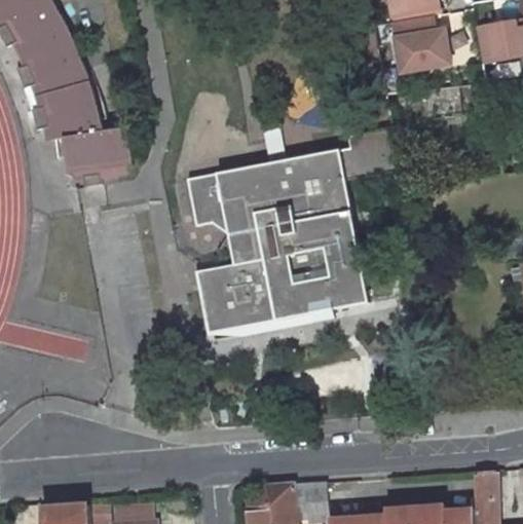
[(0,15),(4,23),(1,25),(6,33),(1,36),(6,45),(14,41),(26,63),(21,65),(25,74),(20,77),(24,86),(33,82),(38,92),(42,105),(37,106),(39,117),(34,118),(36,128),(47,125),(50,138),(63,136),(67,173),(71,175),(72,178),(82,176),(98,173),(126,167),(127,165),(131,162),(126,125),(102,128),(97,105),(88,79),(70,32),(50,0),(0,0),(0,15)]
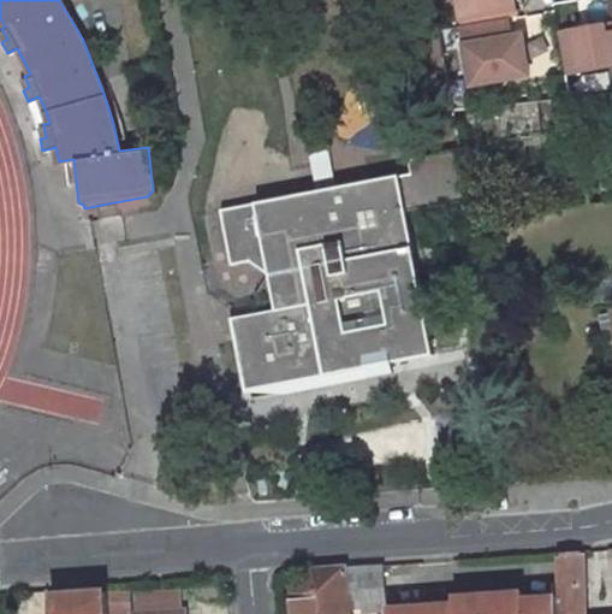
[(456,0),(461,24),(505,16),(514,15),(510,0),(456,0)]
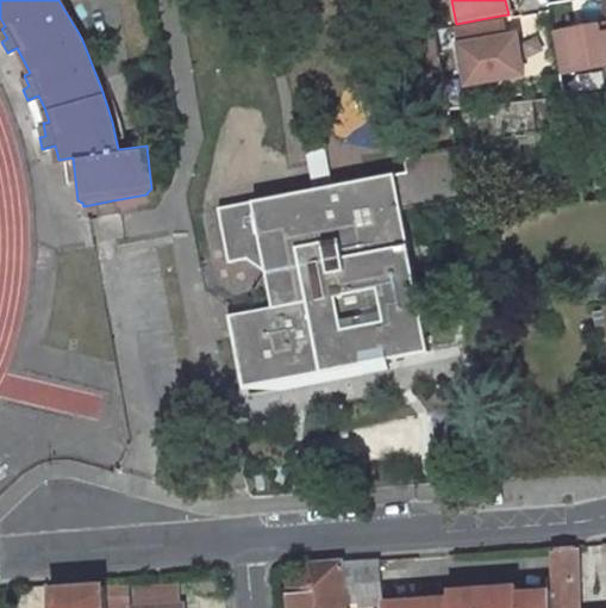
[(511,55),(507,35),(504,35),(500,16),(456,24),(455,24),(463,82),(520,73),(517,54),(511,55)]
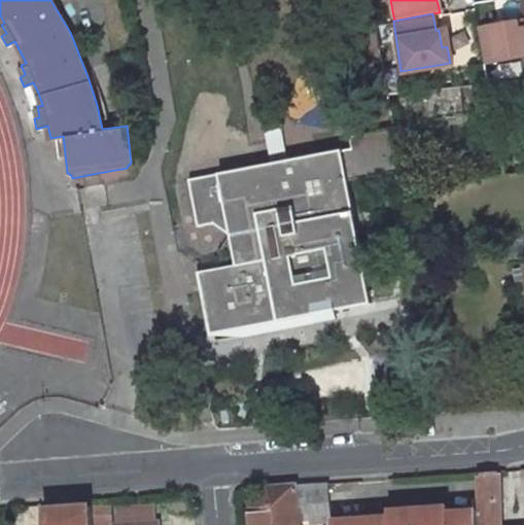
[(523,55),(523,19),(502,23),(502,25),(495,26),(495,24),(477,27),(483,62),(523,55)]
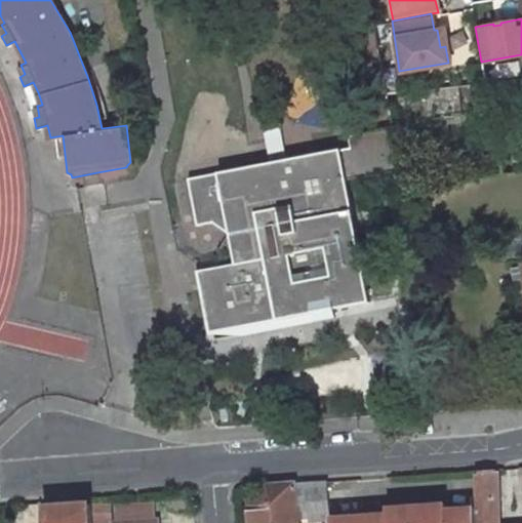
[(445,46),(443,29),(437,30),(440,47),(445,46)]
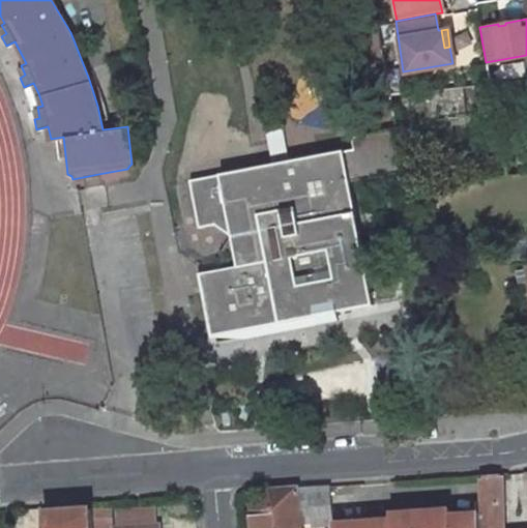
[(25,75),(21,65),(16,67),(20,78),(25,75)]
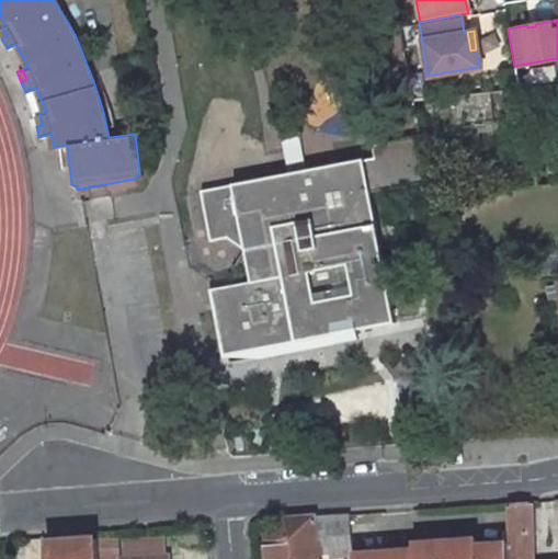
[(557,82),(411,98),(418,130),(546,116),(557,115),(557,82)]
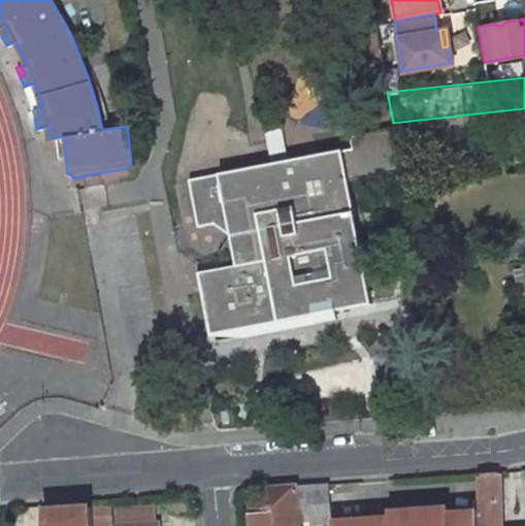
[(38,93),(33,83),(24,87),(31,108),(37,106),(42,105),(38,93)]
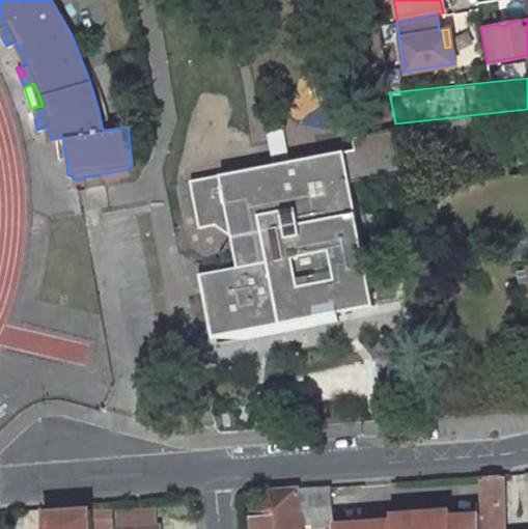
[(250,168),(189,179),(198,225),(213,222),(240,241),(244,263),(239,272),(207,278),(201,287),(211,334),(279,321),(276,305),(299,301),(302,316),(314,313),(316,323),(337,318),(336,309),(370,303),(353,207),(361,206),(359,198),(352,200),(349,185),(348,181),(404,169),(401,158),(395,127),(350,136),(352,148),(287,161),(281,124),(266,128),(273,163),(276,178),(254,183),(250,168)]
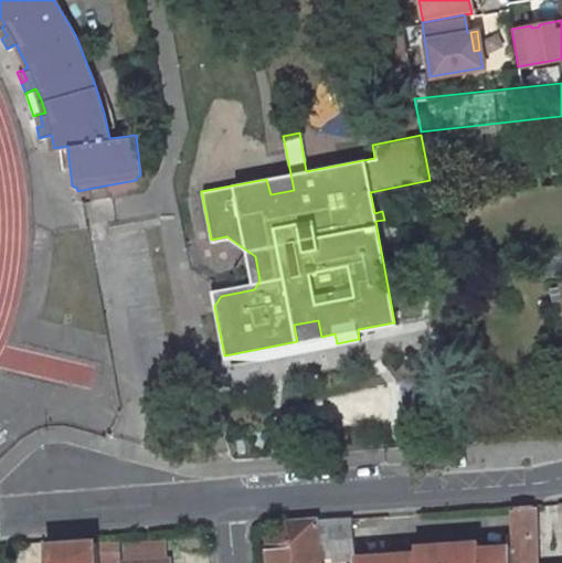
[(294,190),(290,173),(266,179),(271,194),(294,190)]
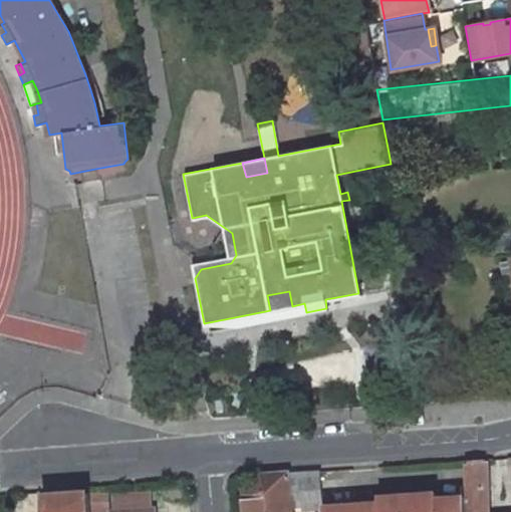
[(81,182),(97,179),(95,169),(80,172),(81,182)]
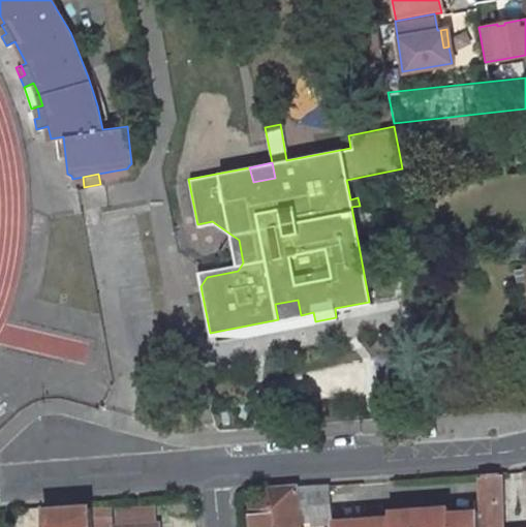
[(350,199),(358,197),(356,183),(347,184),(350,199)]
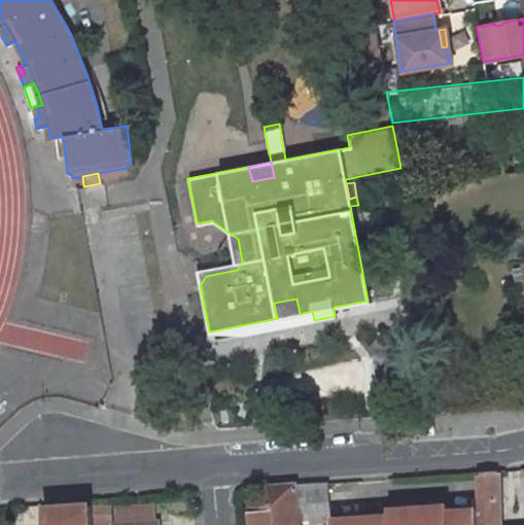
[(518,298),(523,296),(523,266),(513,268),(518,298)]
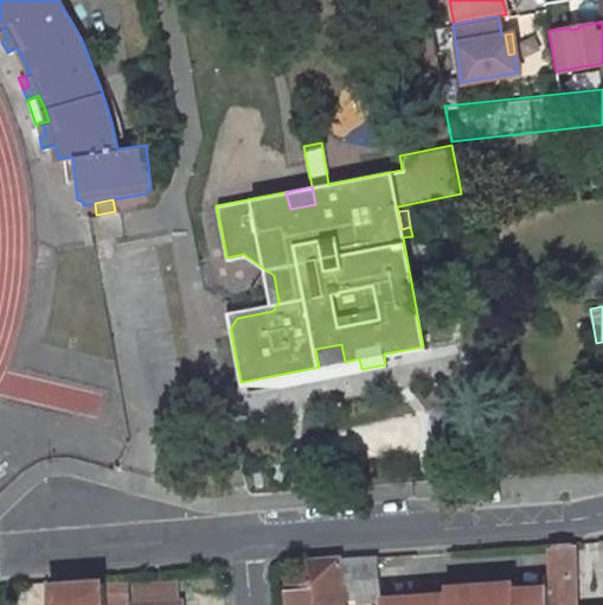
[(315,349),(319,367),(345,362),(341,344),(315,349)]
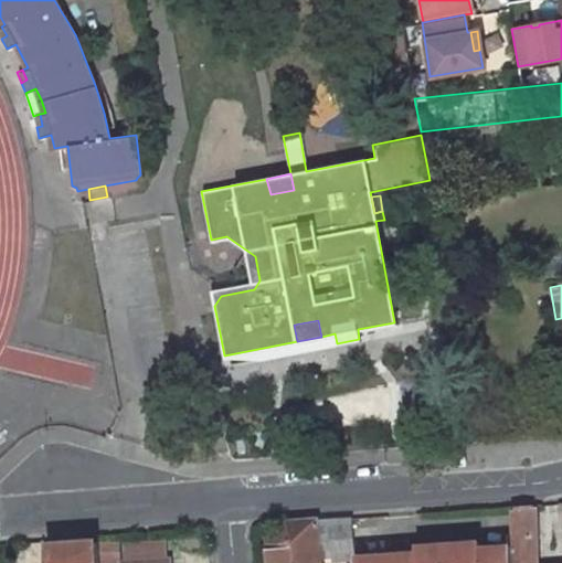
[(532,562),(531,503),(509,505),(509,562),(532,562)]
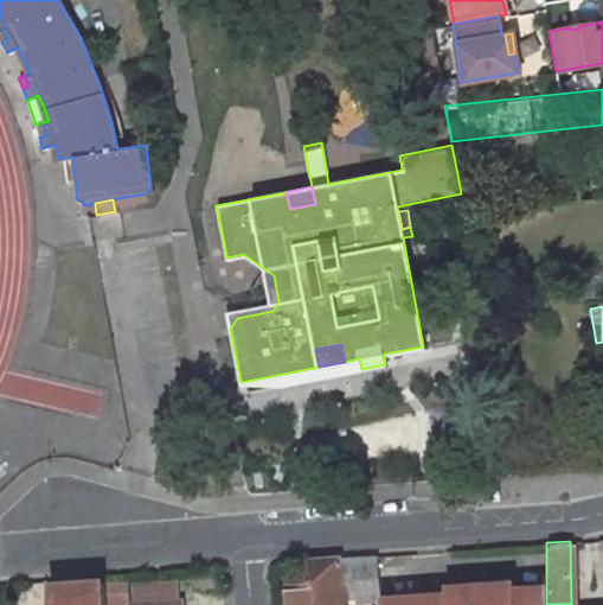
[(379,591),(374,555),(306,561),(287,583),(288,604),(340,604),(340,599),(338,581),(353,580),(354,594),(379,591)]
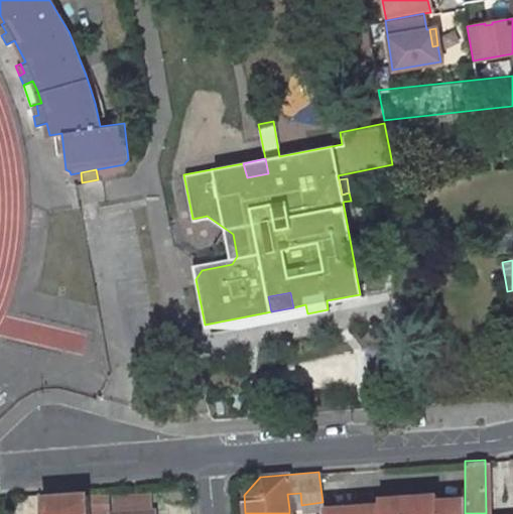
[(150,510),(149,491),(111,493),(113,512),(150,510)]
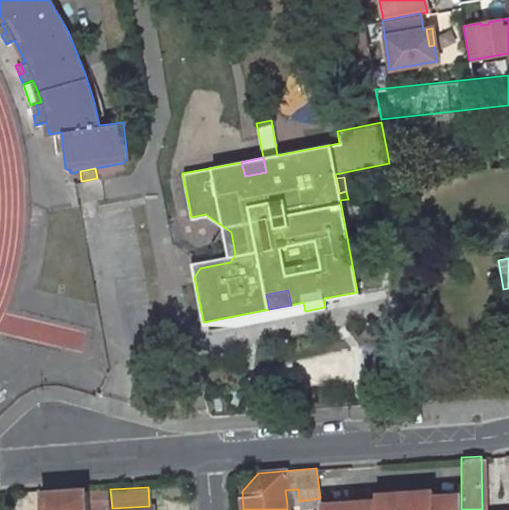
[(42,496),(43,509),(88,509),(87,489),(42,493),(41,488),(36,488),(37,496),(42,496)]
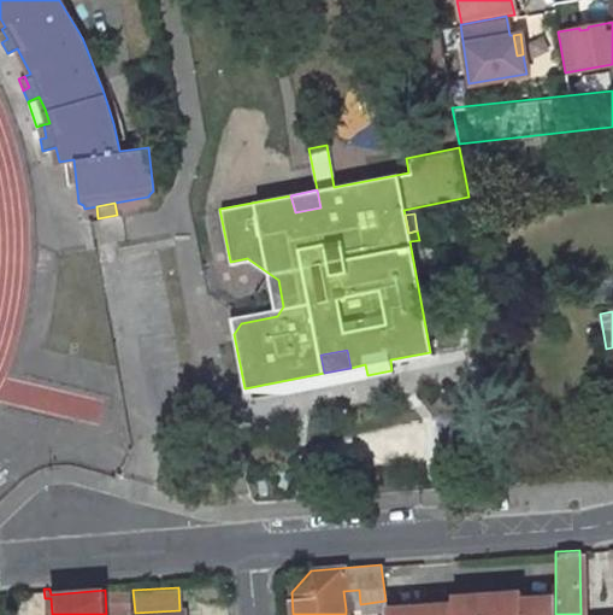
[(360,604),(359,590),(343,591),(346,609),(361,608),(360,604)]
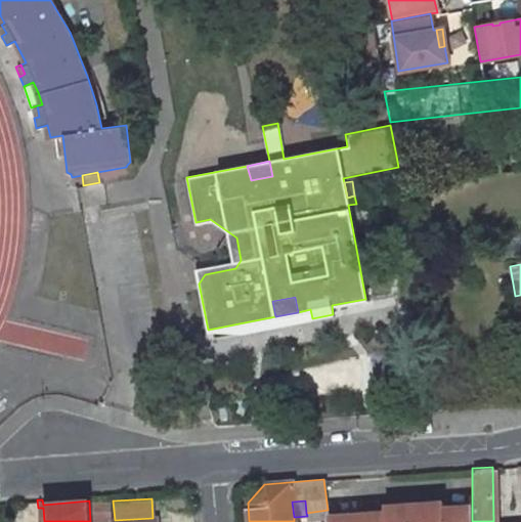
[(22,519),(20,502),(4,503),(6,521),(22,519)]
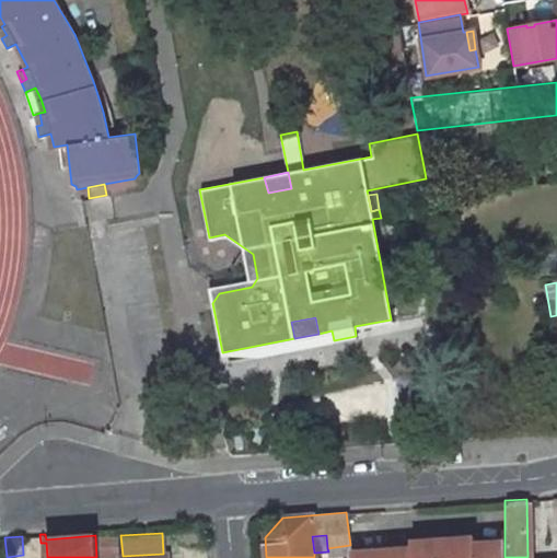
[(116,536),(96,537),(97,554),(116,553),(116,536)]
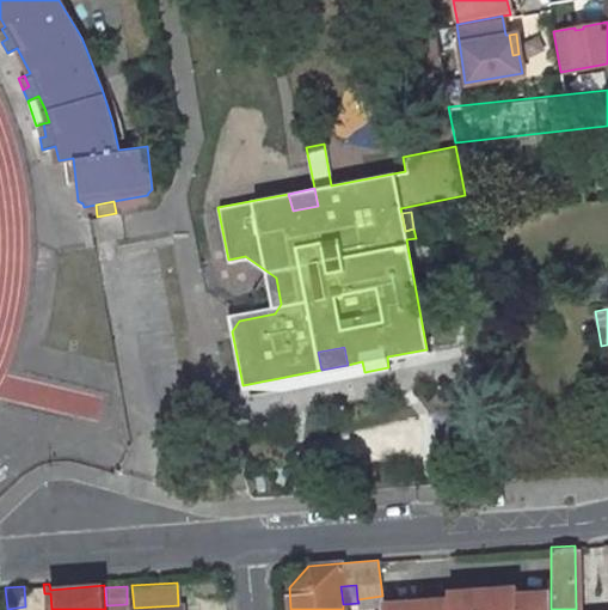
[(551,609),(551,591),(517,593),(517,586),(448,592),(449,598),(433,599),(433,593),(399,596),(399,602),(382,603),(382,609),(551,609)]
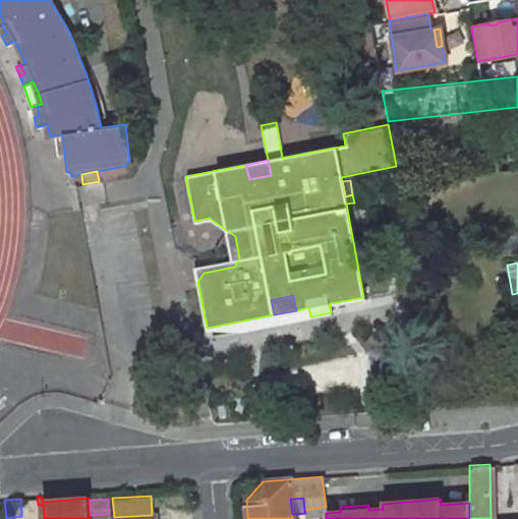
[(326,513),(326,507),(304,510),(305,513),(305,516),(326,513)]
